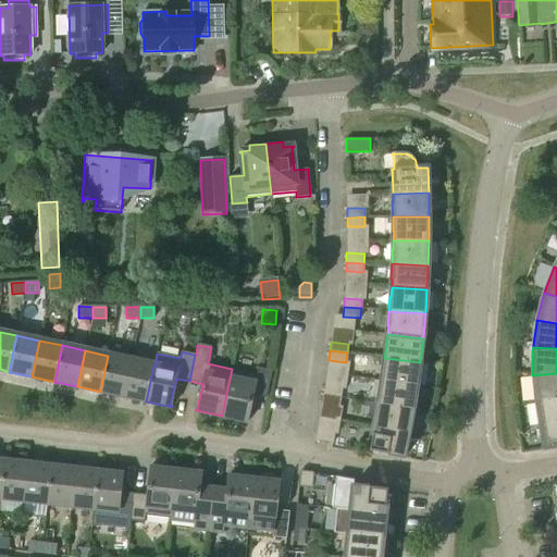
[(131,360),(108,356),(100,392),(123,396),(131,360)]
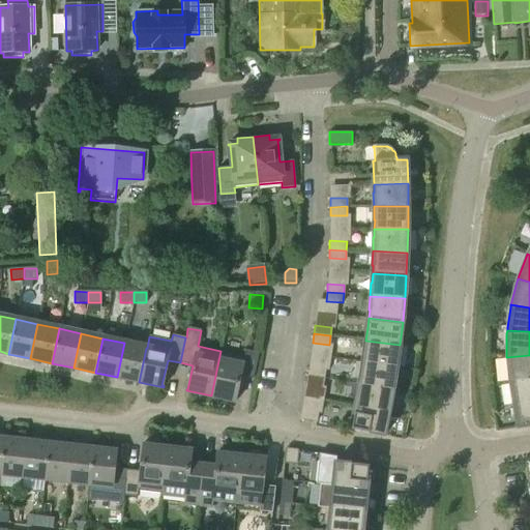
[(364,354),(363,362),(396,367),(400,345),(365,341),(363,354),(364,354)]
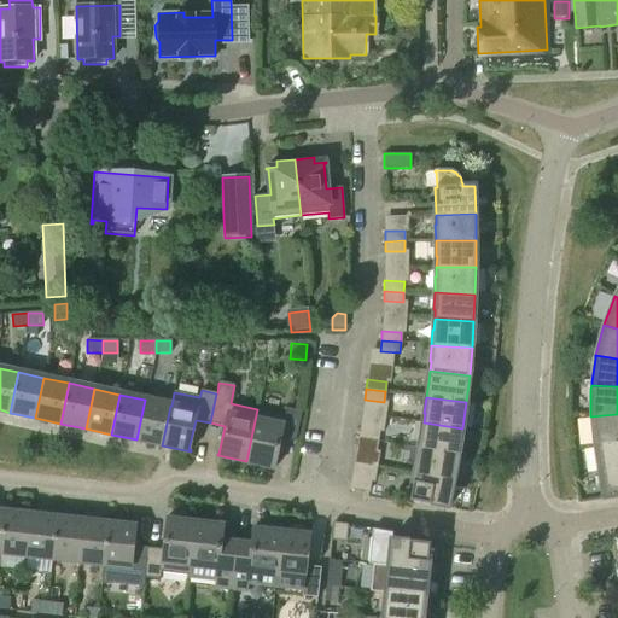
[(145,400),(136,439),(162,445),(170,406),(145,400)]
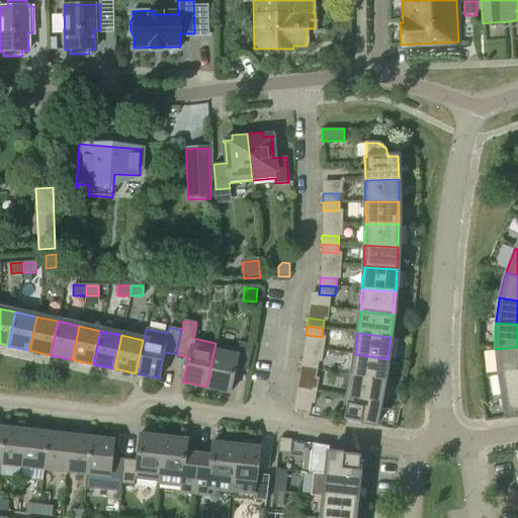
[(239,348),(216,343),(206,386),(231,392),(231,391),(230,391),(235,367),(247,370),(253,345),(240,342),(239,348)]
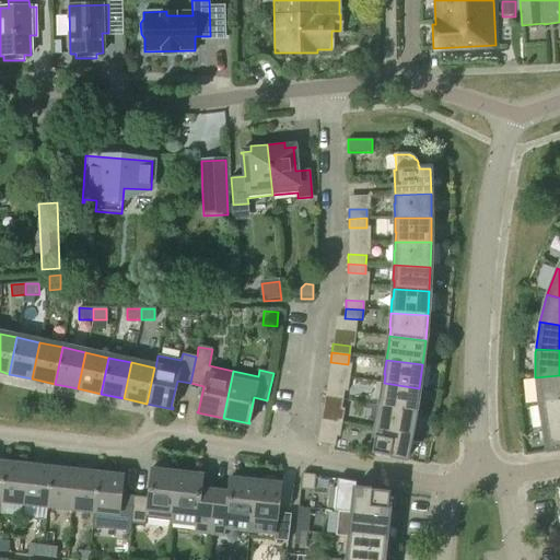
[(559,375),(535,377),(535,381),(537,401),(538,405),(559,400),(559,375)]
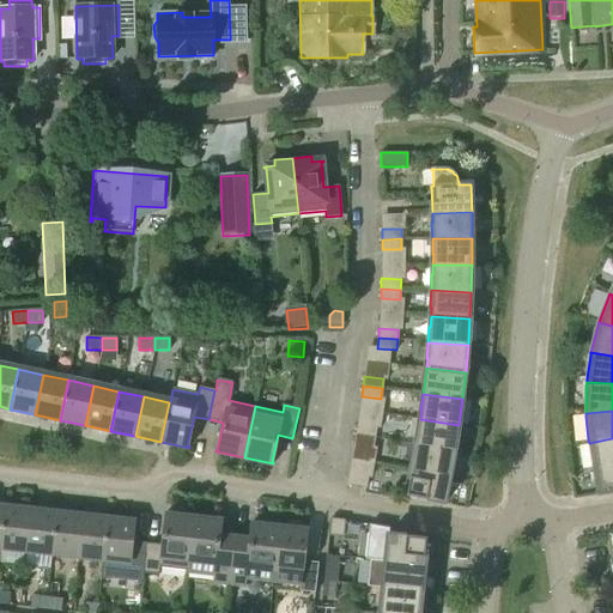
[(418,429),(416,444),(454,451),(459,425),(420,419),(419,430),(418,429)]
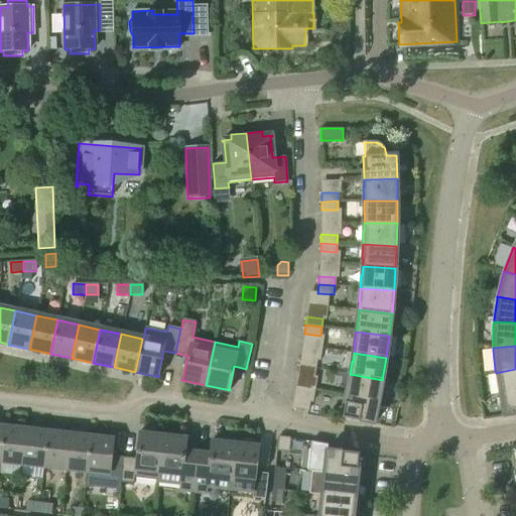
[(300,357),(299,366),(315,369),(316,360),(300,357)]
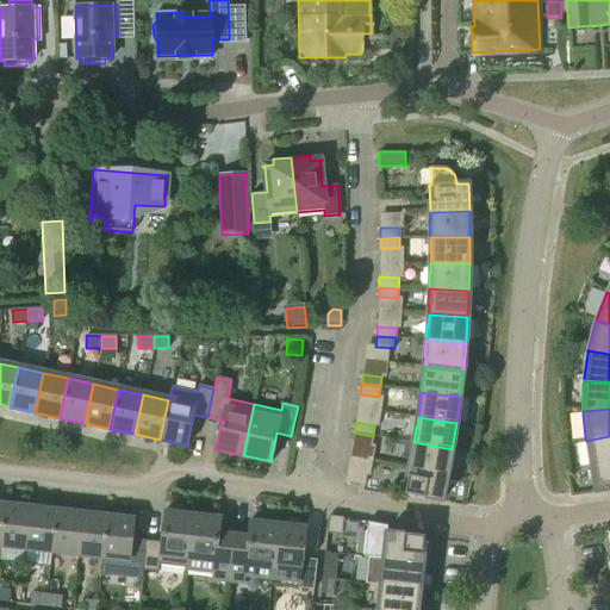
[(373,436),(354,433),(352,442),(371,446),(373,436)]
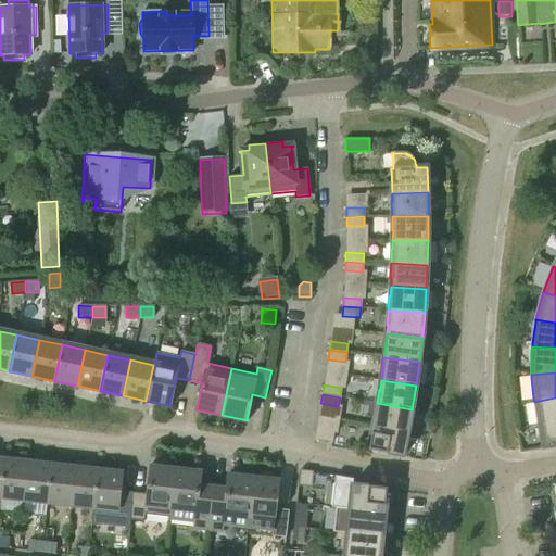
[(555,397),(534,402),(538,426),(555,421),(555,397)]
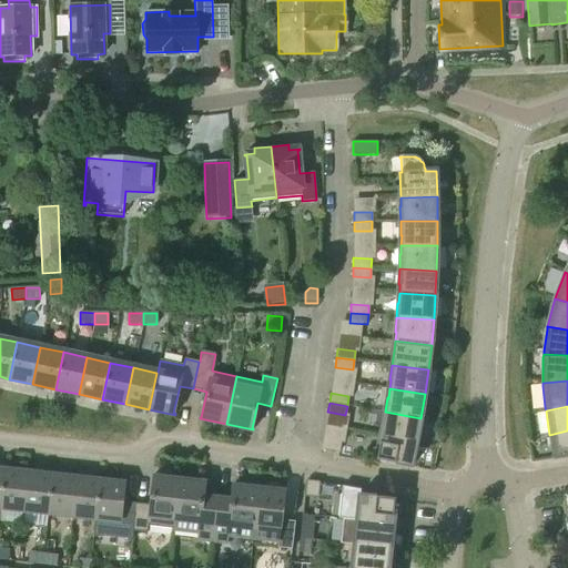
[(421,418),(385,412),(382,426),(383,427),(382,436),(416,443),(421,418)]
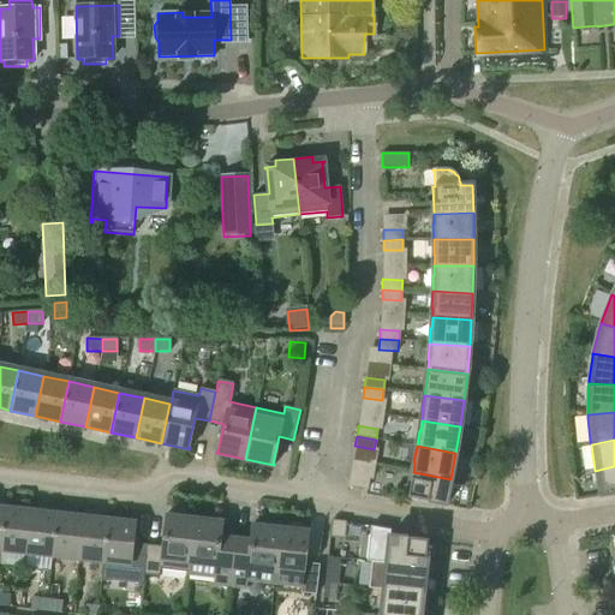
[(614,466),(595,471),(599,497),(614,494),(614,466)]
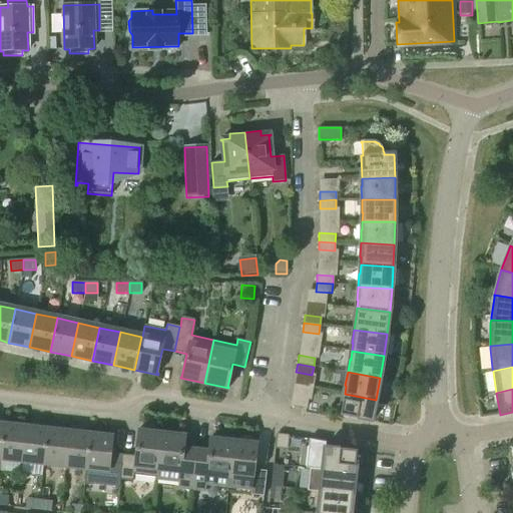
[(376,400),(345,394),(340,416),(357,420),(357,419),(372,422),(376,400)]
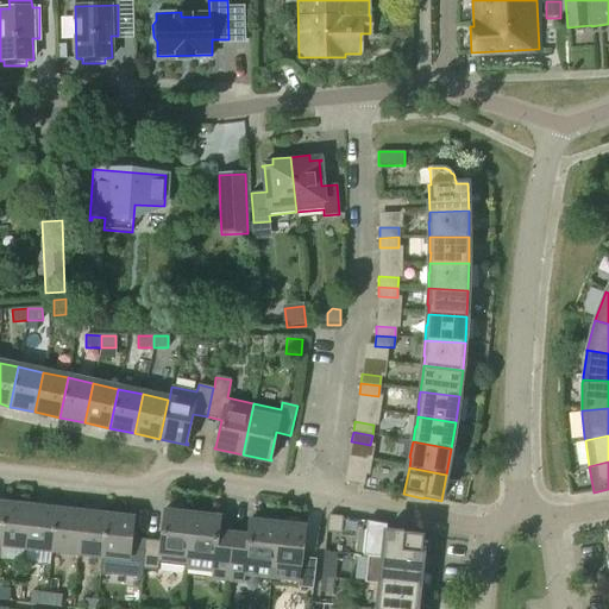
[(364,484),(365,475),(346,471),(345,482),(364,484)]
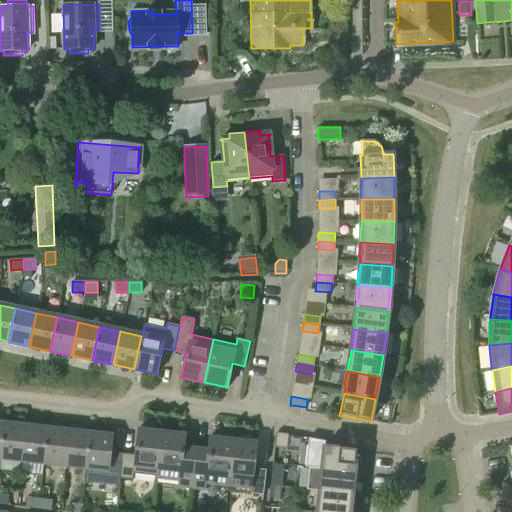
[(26,427),(5,424),(1,458),(22,460),(26,427)]
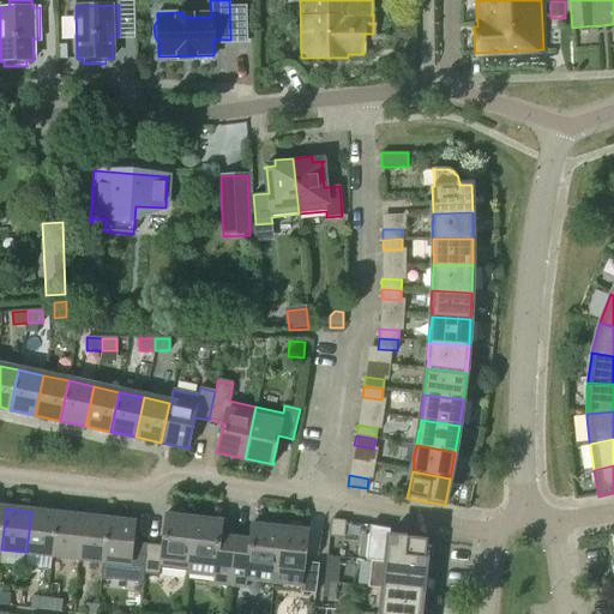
[(31,512),(26,552),(52,555),(56,515),(31,512)]
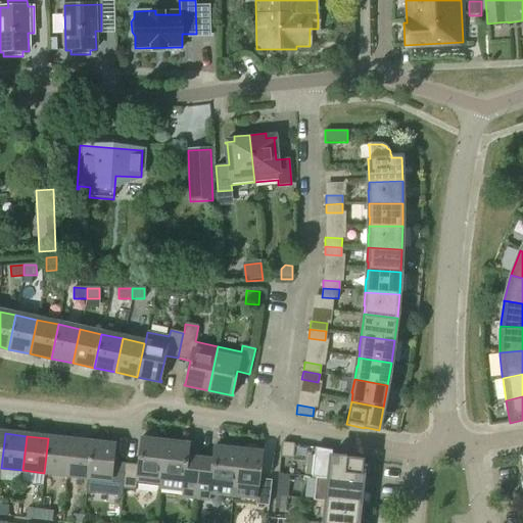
[(48,438),(44,473),(65,475),(69,440),(48,438)]
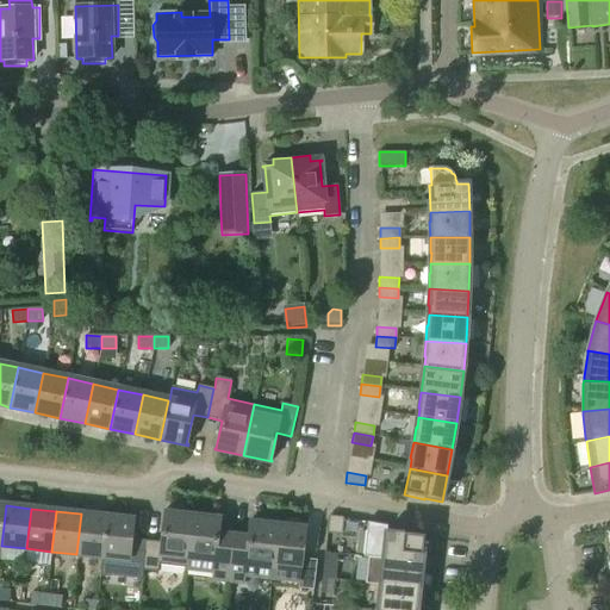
[(161,542),(147,541),(143,571),(159,572),(159,565),(186,568),(192,516),(163,512),(162,515),(165,515),(161,542)]
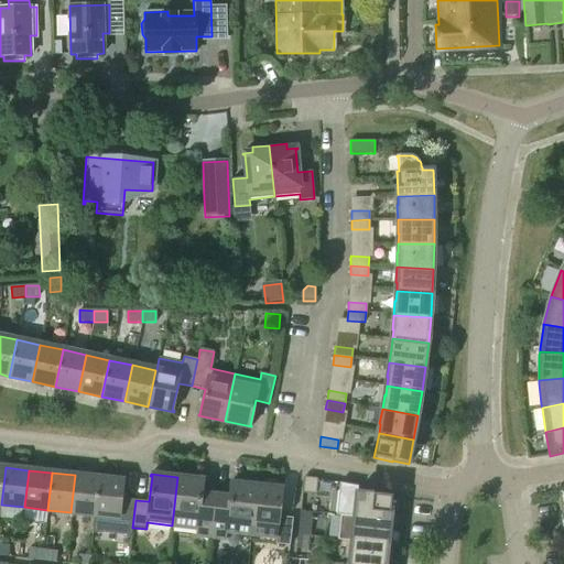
[(99,478),(75,475),(71,512),(95,516),(99,478)]
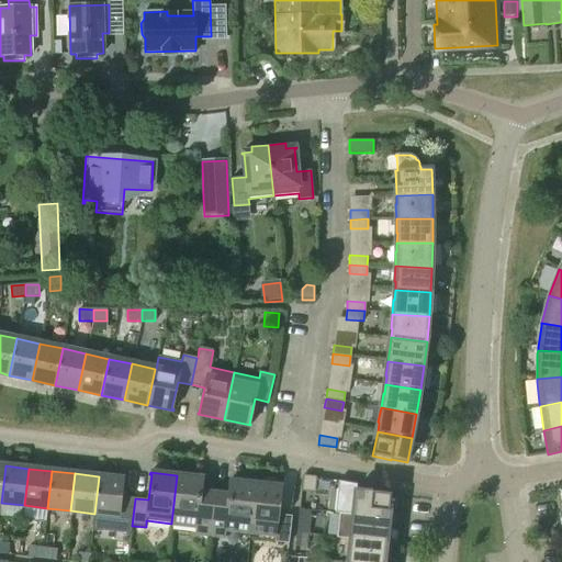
[(177,475),(171,524),(197,526),(195,534),(210,535),(215,493),(201,492),(202,480),(204,480),(204,479),(177,475)]
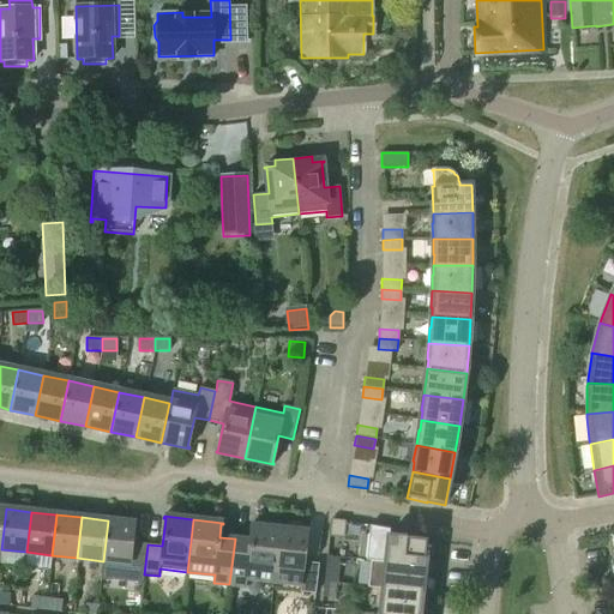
[(344,539),(345,521),(331,519),(329,537),(344,539)]
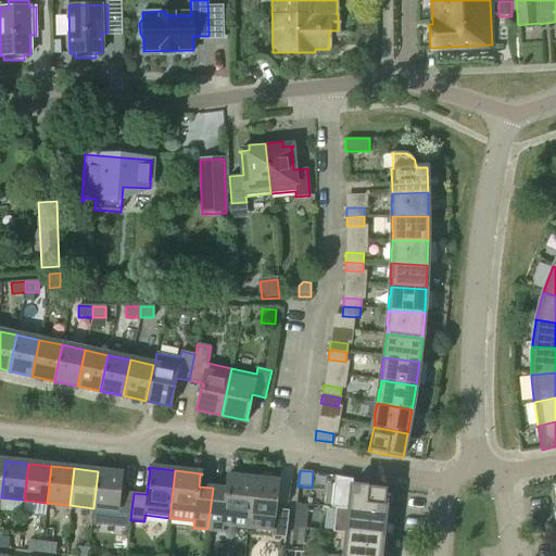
[(98,471),(93,508),(95,508),(93,516),(130,520),(134,493),(119,491),(122,476),(123,476),(123,475),(98,471)]
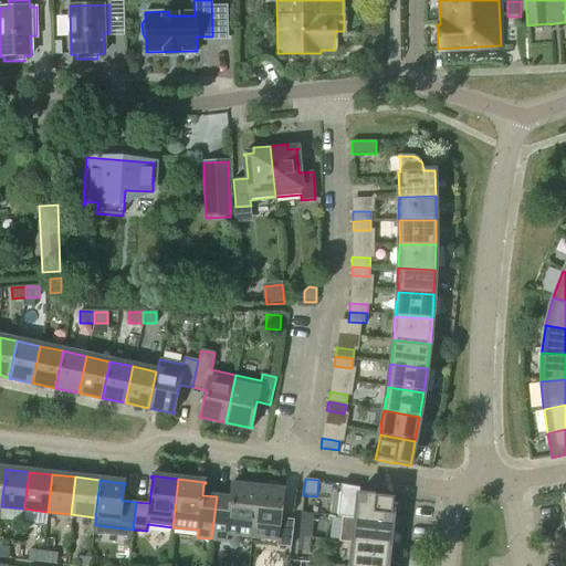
[(217,496),(211,538),(226,541),(227,533),(252,536),(258,488),(230,485),(230,486),(231,486),(230,499),(217,496)]
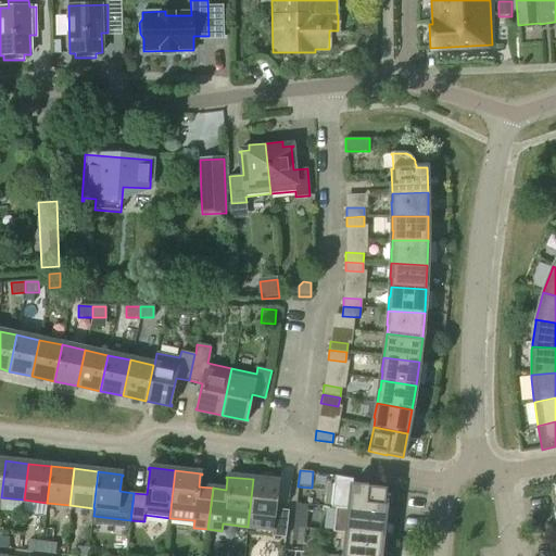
[(279,482),(253,479),(248,527),(273,530),(272,536),(286,538),(289,510),(275,509),(278,483),(279,483),(279,482)]
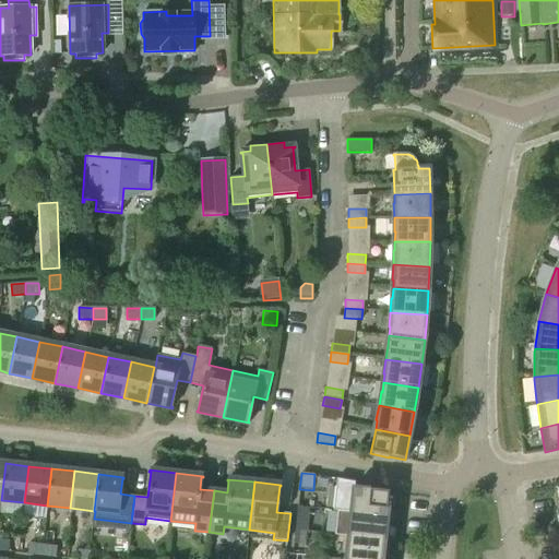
[(353,488),(351,512),(384,515),(385,509),(387,509),(389,491),(370,489),(370,490),(353,488)]
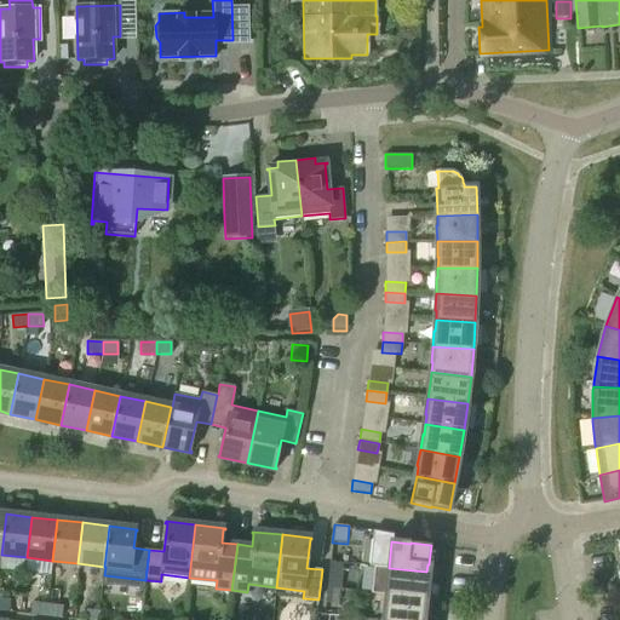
[(389,568),(386,595),(426,598),(428,583),(425,583),(426,572),(389,568)]
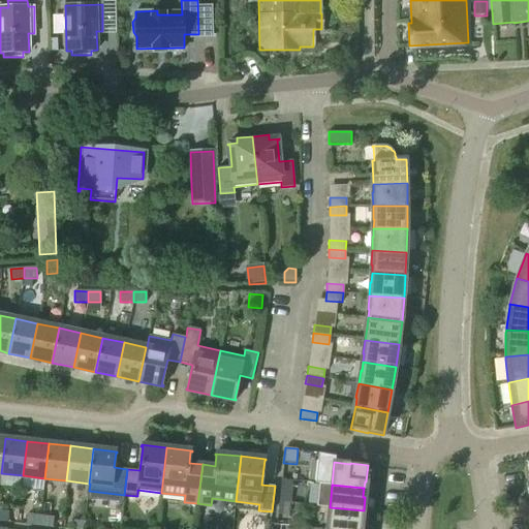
[(281,489),(279,502),(289,503),(291,490),(281,489)]
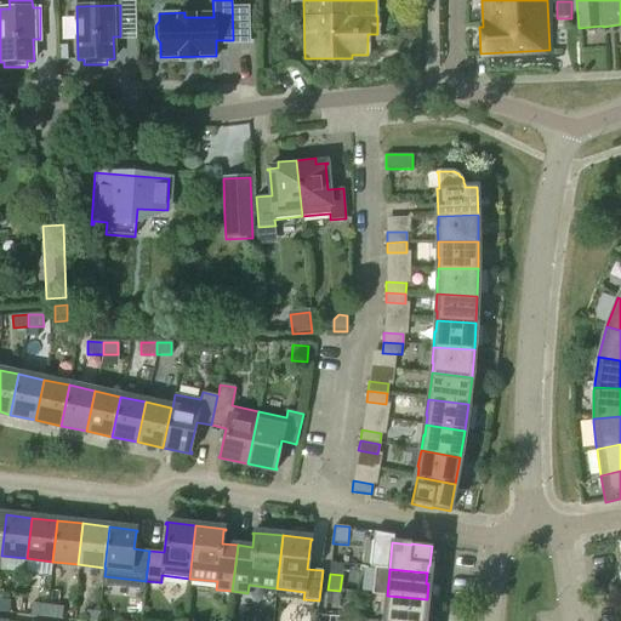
[(340,591),(328,590),(326,604),(339,605),(340,591)]
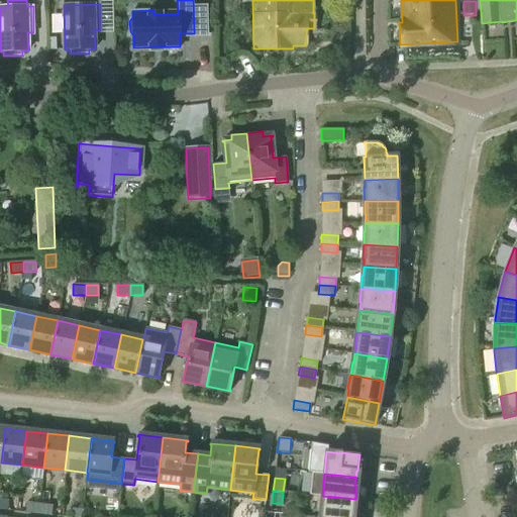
[(355,499),(322,496),(319,516),(350,516),(351,512),(353,512),(355,499)]
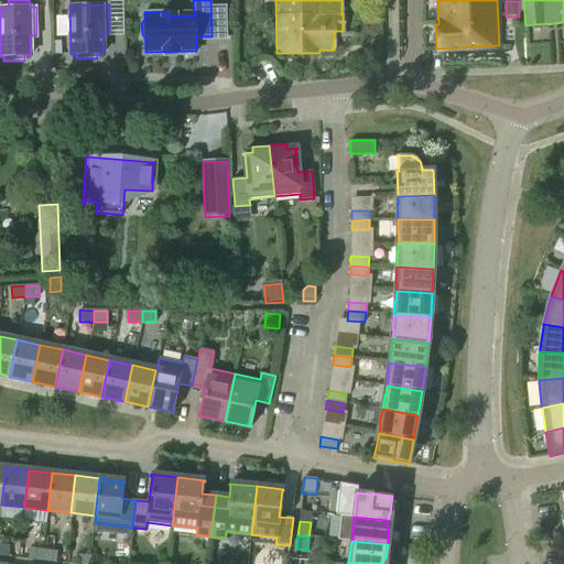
[(10,546),(0,544),(0,555),(9,557),(10,546)]
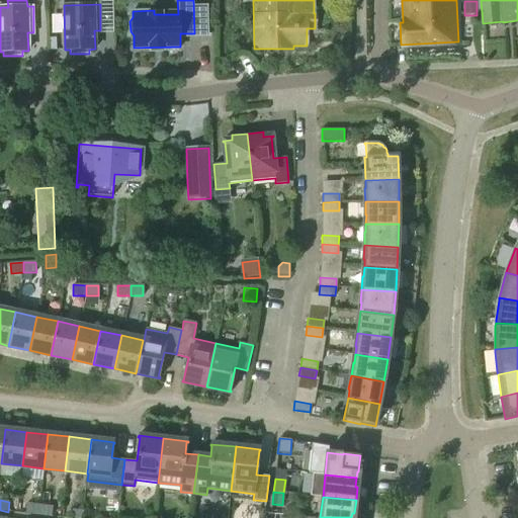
[(38,515),(39,505),(27,504),(26,514),(38,515)]
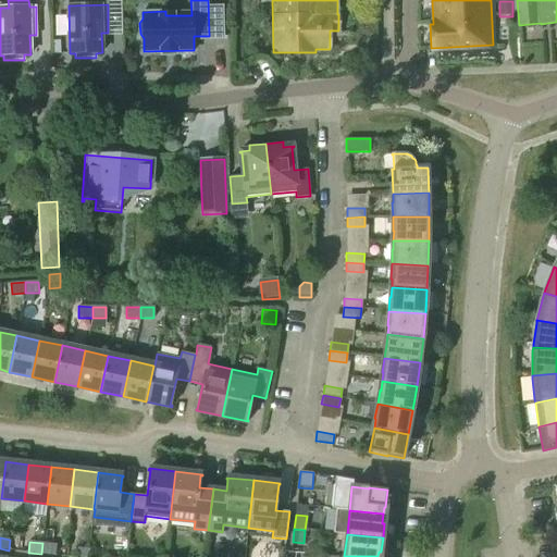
[(42,543),(41,554),(56,556),(57,545),(42,543)]
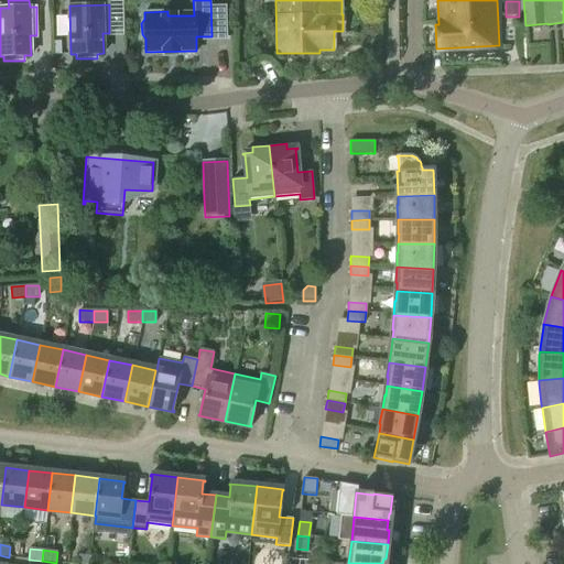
[(79,554),(78,563),(89,563),(90,556),(79,554)]
